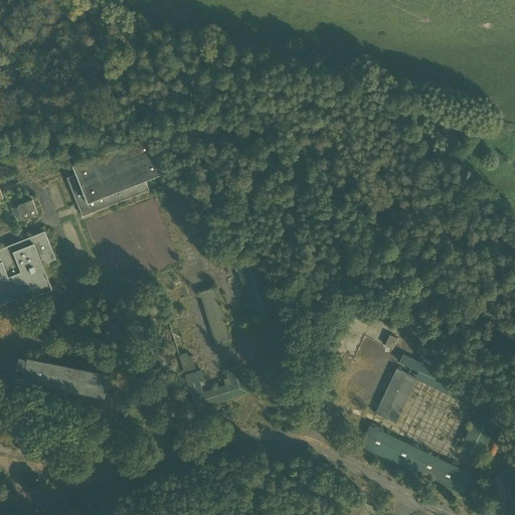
[(150,135),(72,165),(76,174),(67,178),(82,216),(150,190),(145,180),(165,173),(150,135)]
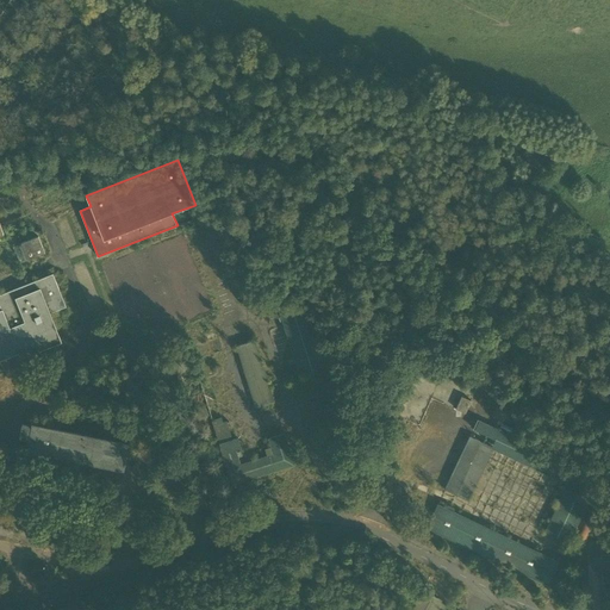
[(45,187),(36,191),(38,198),(48,194),(45,187)]
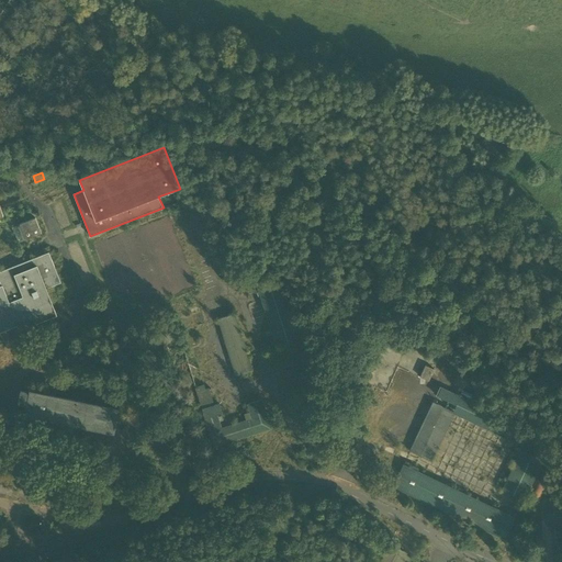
[(35,217),(20,224),(26,239),(42,234),(35,217)]
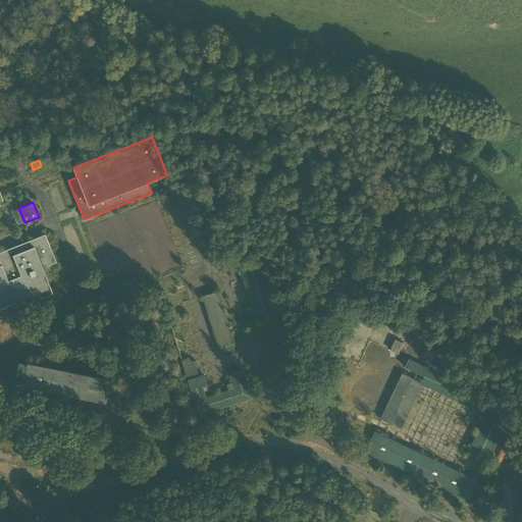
[(45,235),(0,252),(0,261),(1,265),(0,265),(0,308),(11,304),(13,309),(53,293),(43,268),(56,262),(45,235)]
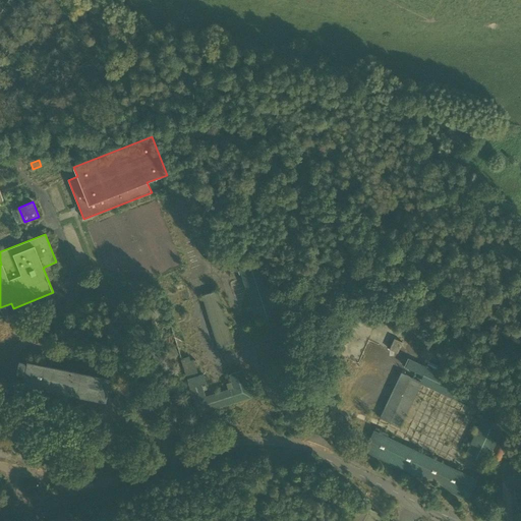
[(278,317),(259,259),(239,266),(255,316),(263,313),(266,322),(278,317)]
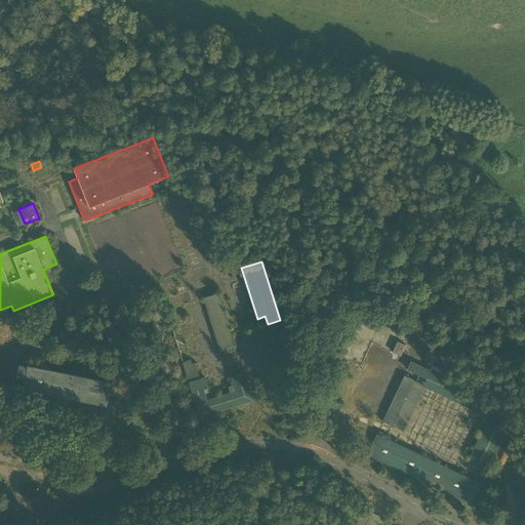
[(236,347),(219,293),(204,298),(220,352),(236,347)]
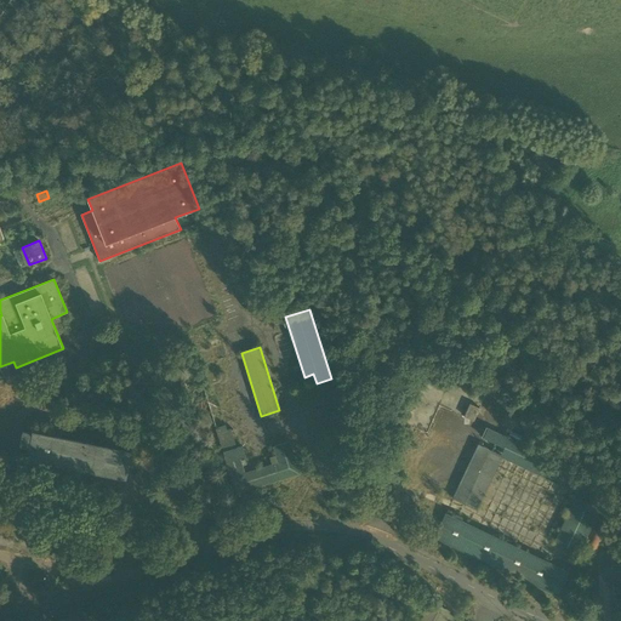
[(466,419),(476,420),(478,405),(468,404),(466,419)]
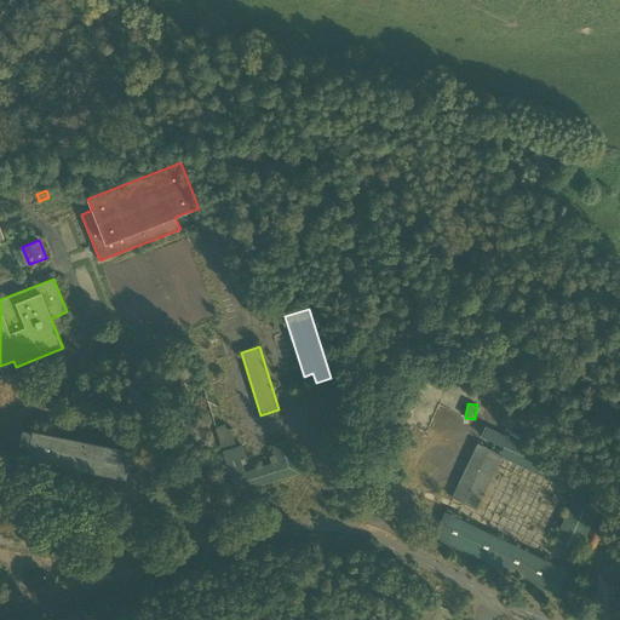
[(609,487),(486,428),(481,437),(504,448),(501,452),(514,458),(512,461),(578,493),(555,541),(578,552),(609,487)]
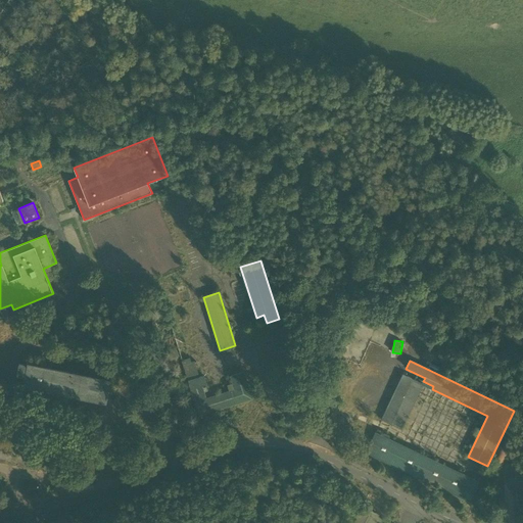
[(194,362),(183,365),(188,381),(199,377),(194,362)]
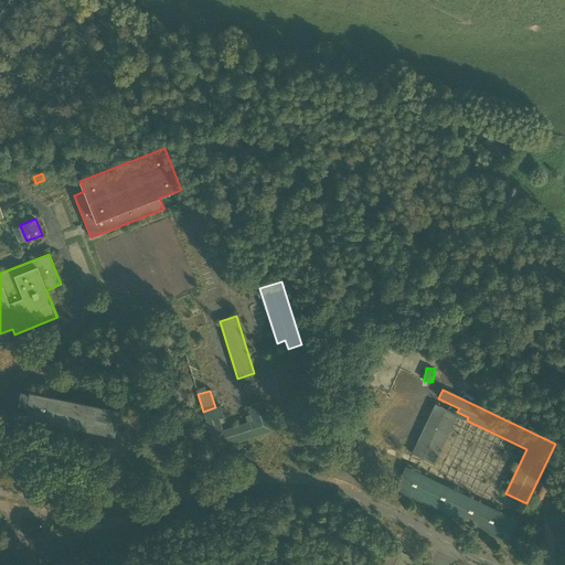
[(27,395),(21,394),(19,405),(28,407),(28,403),(25,403),(27,395)]
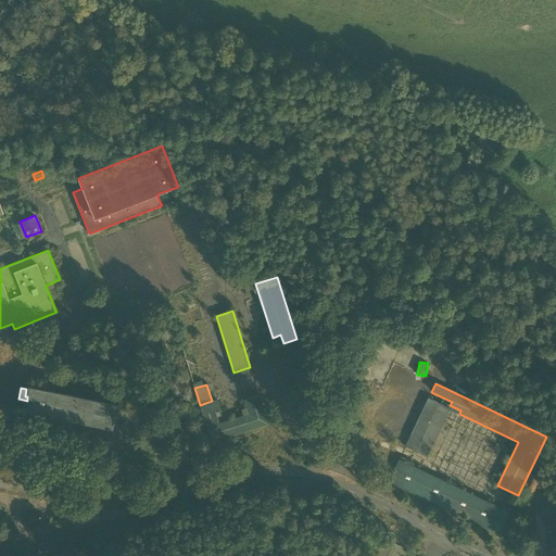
[(116,405),(29,388),(27,396),(27,401),(25,409),(112,428),(113,420),(114,414),(116,405)]
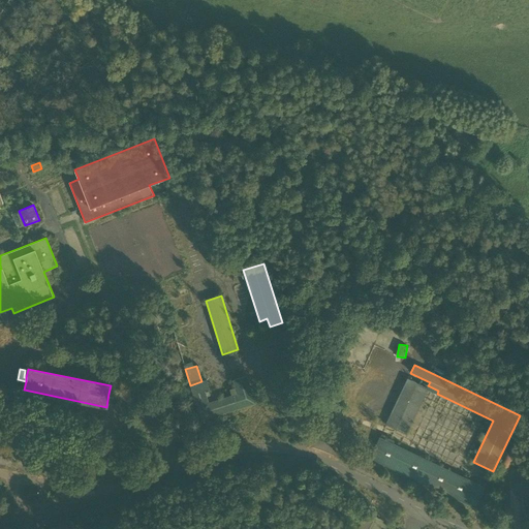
[(208,403),(196,407),(200,419),(254,403),(246,376),(234,381),(238,395),(208,403)]
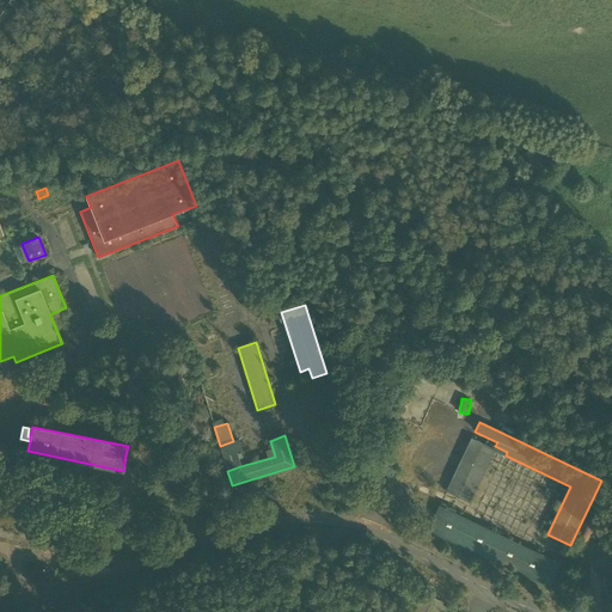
[(471,439),(446,493),(469,503),(494,450),(471,439)]
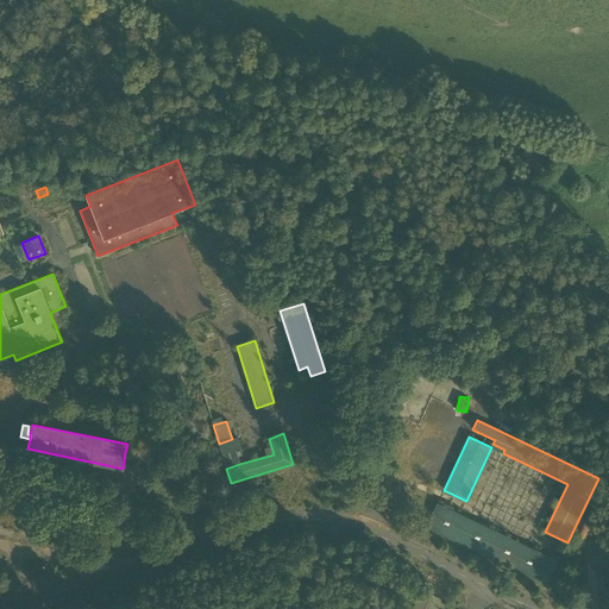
[(232,439),(219,444),(221,453),(234,450),(240,447),(237,438),(232,439)]
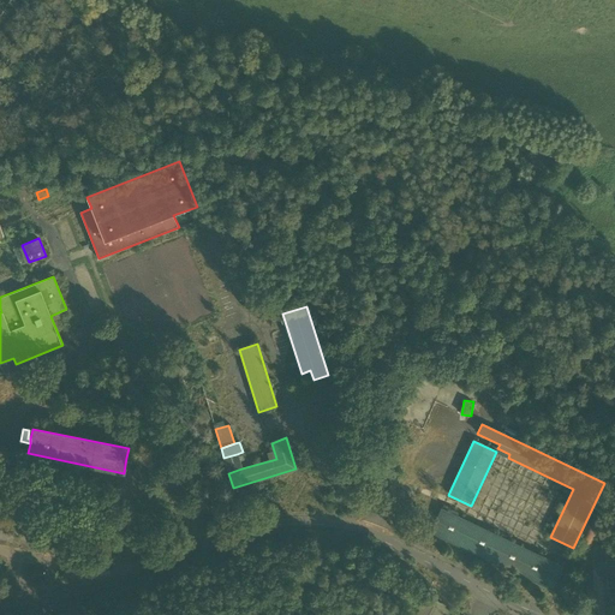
[(237,454),(224,458),(228,473),(242,469),(237,454)]
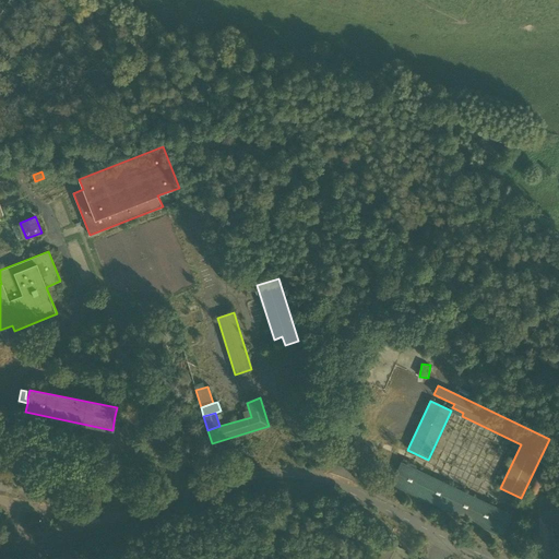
[(344,420),(337,433),(352,440),(358,427),(344,420)]
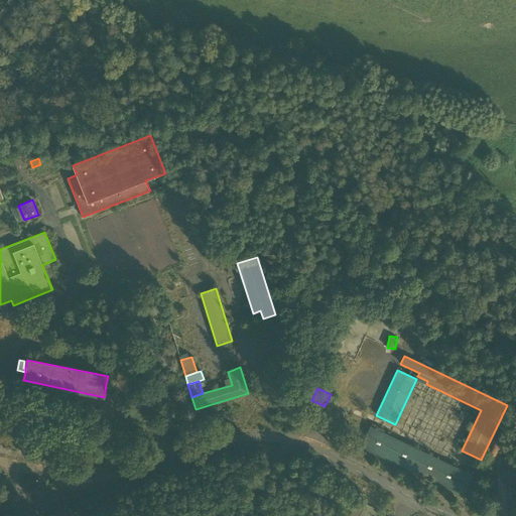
[(473,476),(383,433),(384,431),(379,428),(378,431),(371,428),(362,446),(464,495),(473,476)]
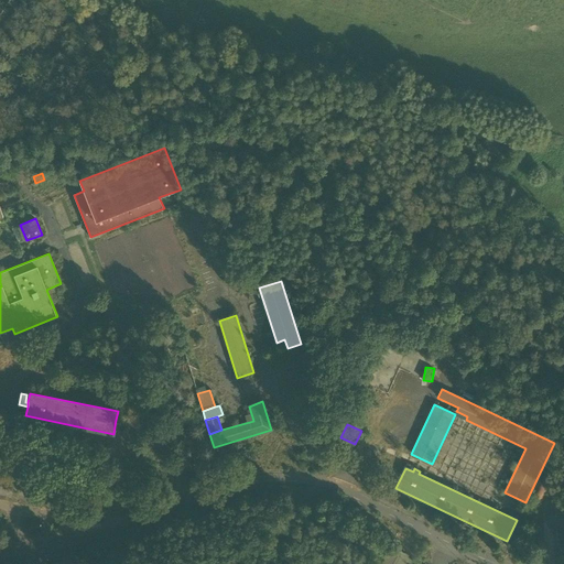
[(539,480),(528,505),(537,509),(549,486),(539,480)]
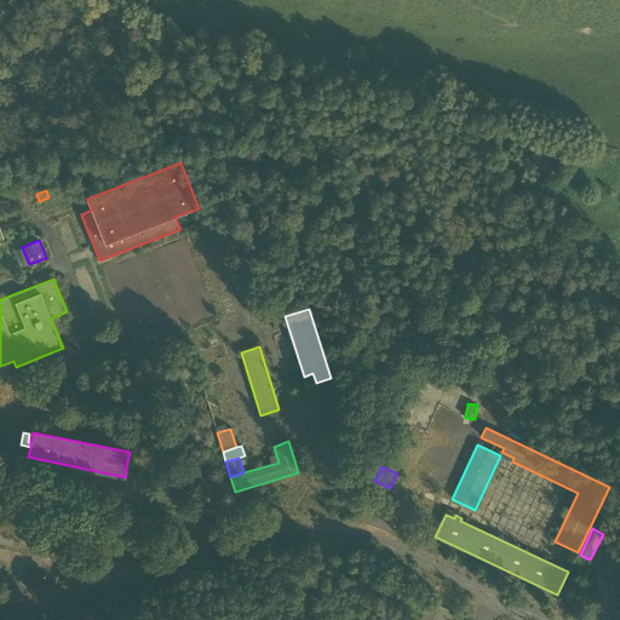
[(442,619),(448,610),(429,602),(419,619),(442,619)]
